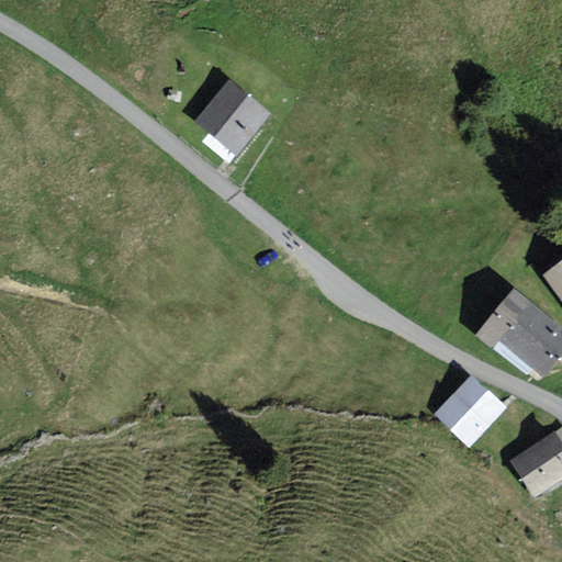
[(259,116),(220,86),(189,124),(227,156),(259,116)]
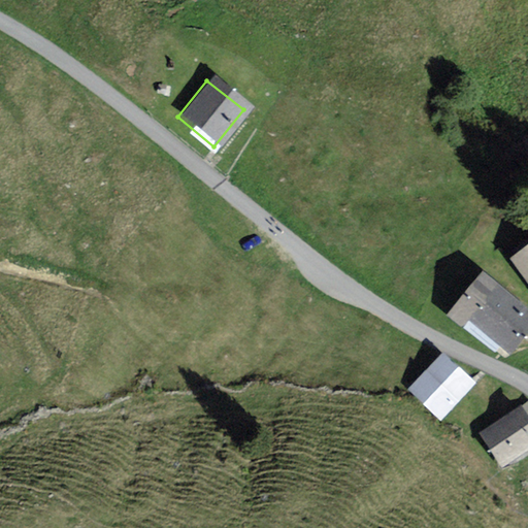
[(527,241),(506,258),(527,287),(527,241)]
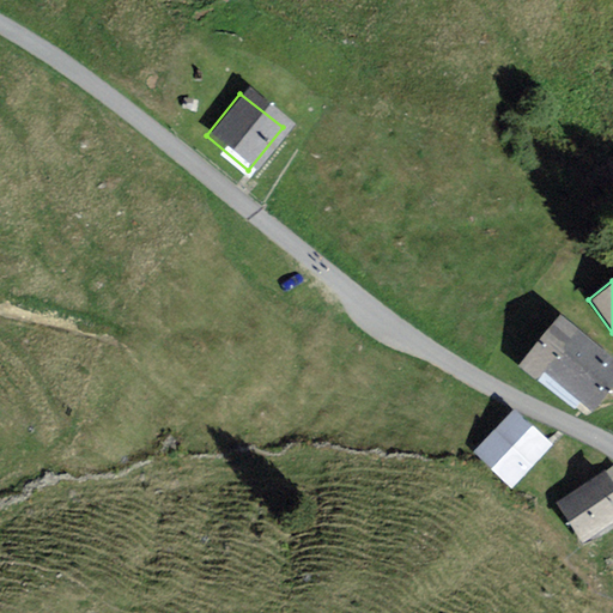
[(608,370),(548,325),(517,365),(576,411),(608,370)]
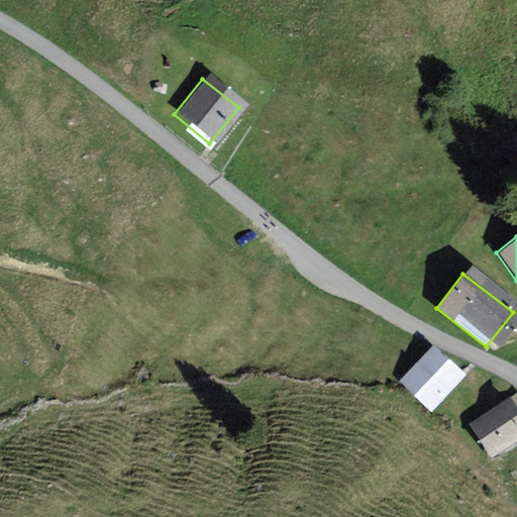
[(427,351),(400,383),(430,409),(457,378),(427,351)]
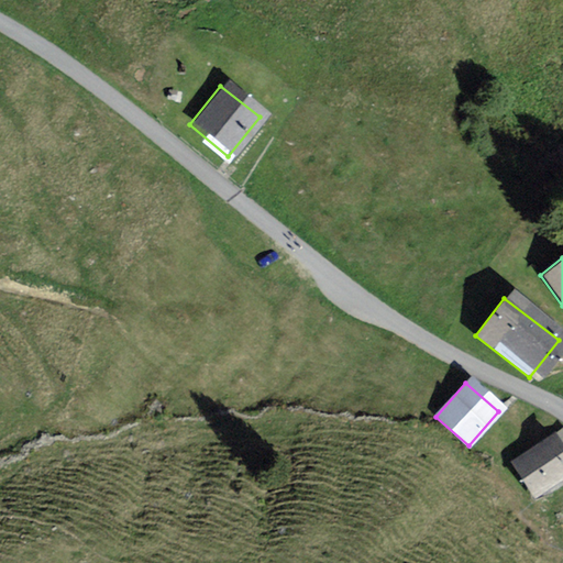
[(562,459),(548,438),(509,465),(531,496),(562,474),(562,459)]
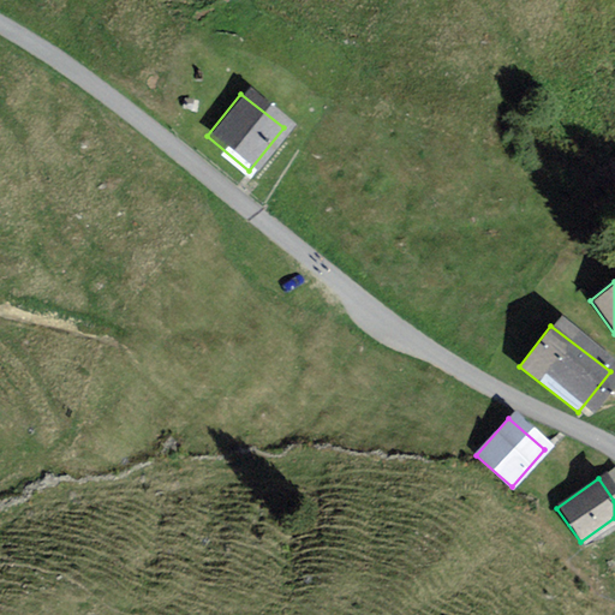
All buildings are outlined.
